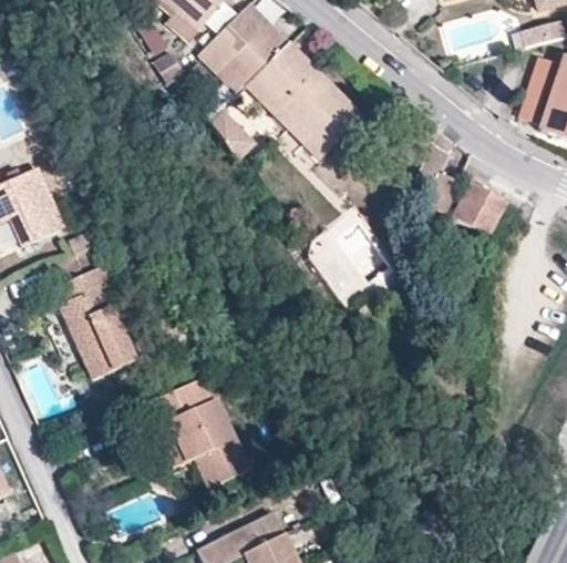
[(158,0),(196,31),(224,0),(158,0)]
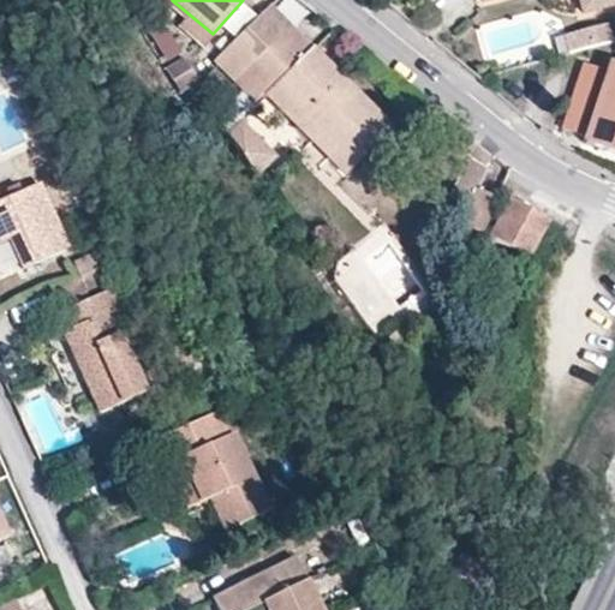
[(212,64),(252,105),(263,94),(275,107),(290,123),(298,114),(350,166),(389,129),(267,7),(212,64)]
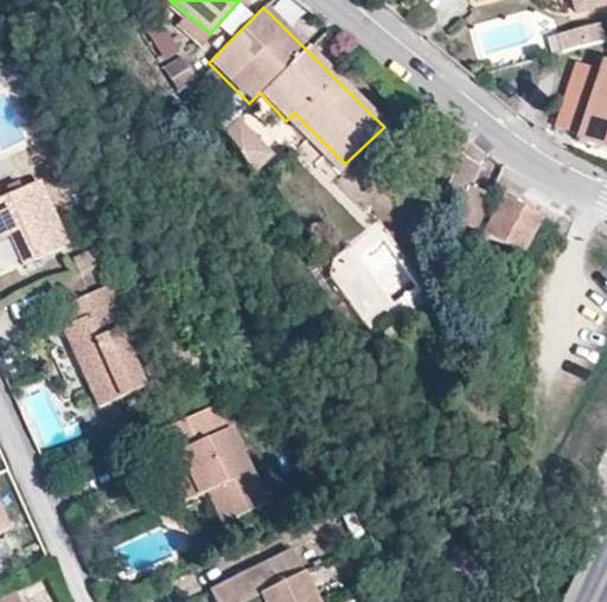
[(604,38),(599,20),(557,32),(562,49),(604,38)]
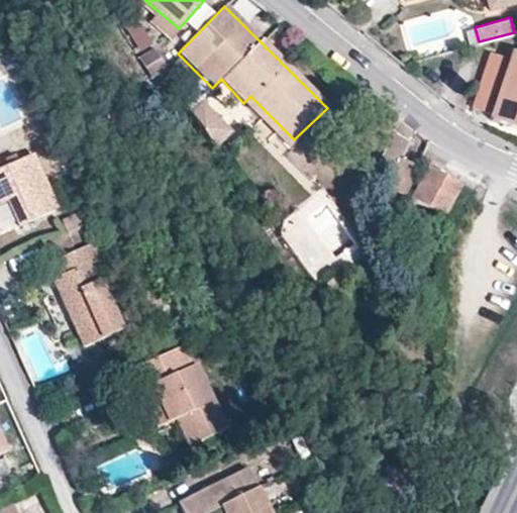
[(145,74),(163,67),(152,43),(136,50),(145,74)]
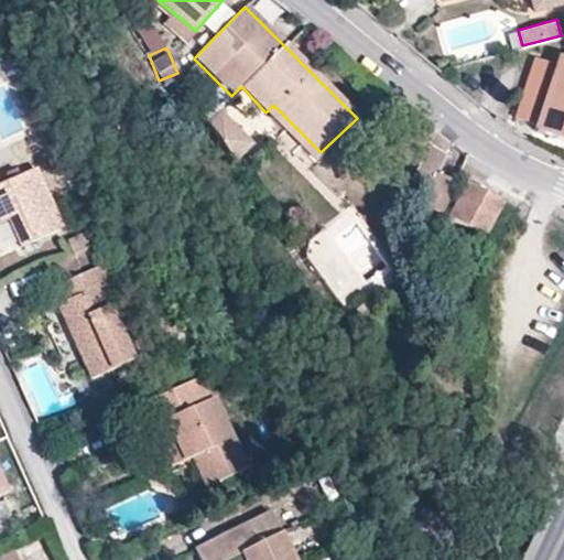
[(563,55),(560,54),(556,63),(535,55),(516,115),(537,122),(534,128),(563,137),(563,55)]
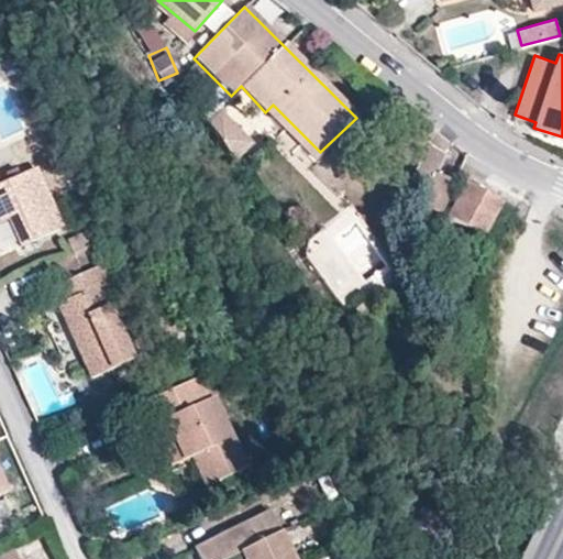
[(218,85),(200,107),(236,160),(252,143),(221,109),(231,96),(218,85)]
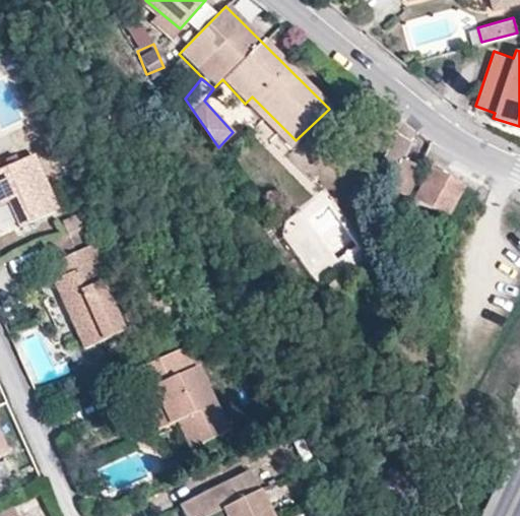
[(222,79),(213,88),(223,100),(233,90),(222,79)]
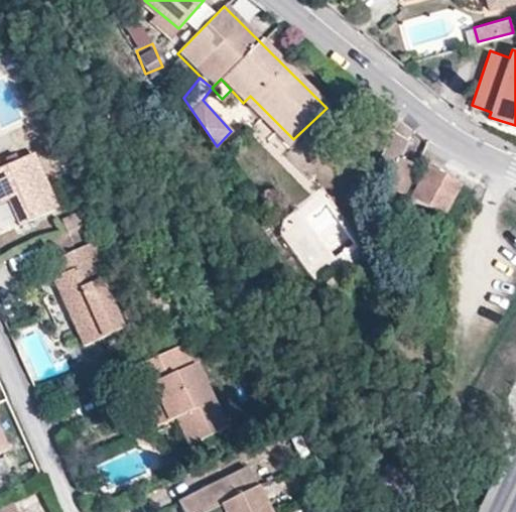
[(231,90),(222,99),(219,102),(231,114),(243,103),(231,90)]
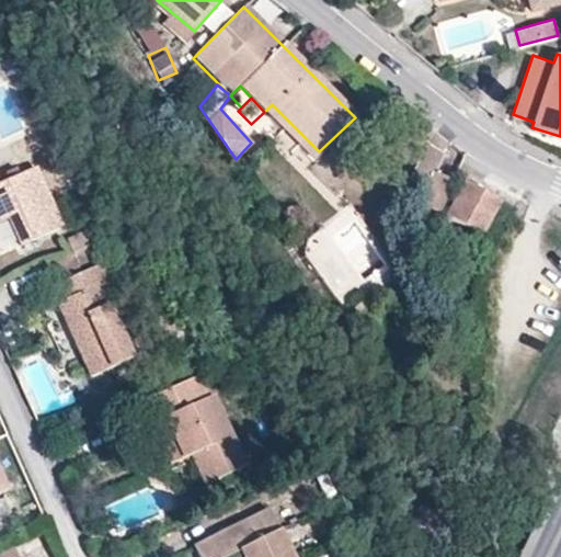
[(311,159),(319,151),(272,104),(264,112),(311,159)]
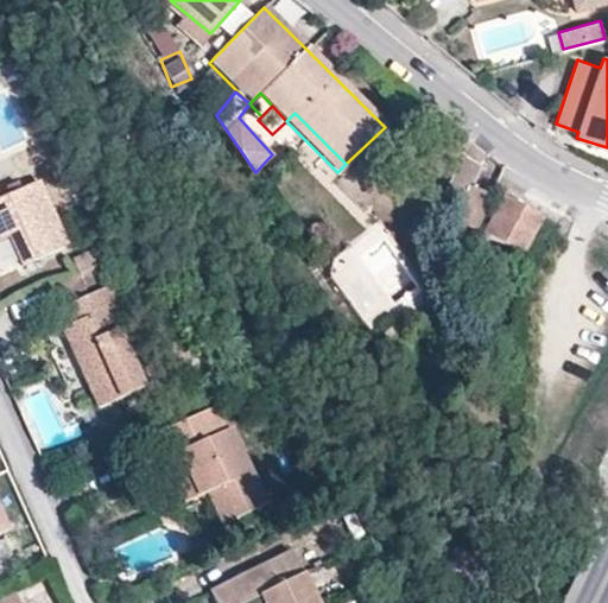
[(470,139),(463,152),(479,162),(485,151),(470,139)]
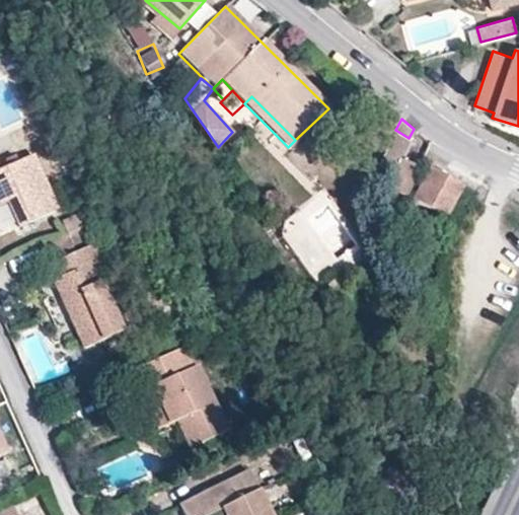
[(405,194),(420,164),(402,156),(411,140),(409,138),(395,130),(376,167),(392,175),(388,186),(405,194)]
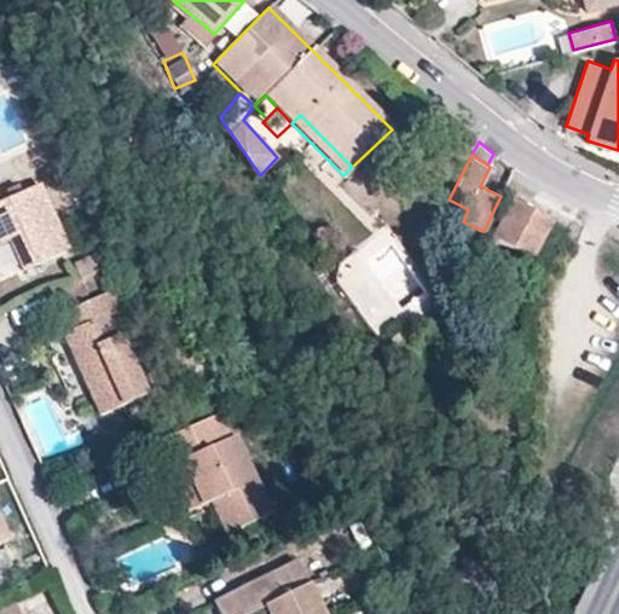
[(68,247),(39,181),(0,198),(0,242),(9,238),(22,266),(68,247)]
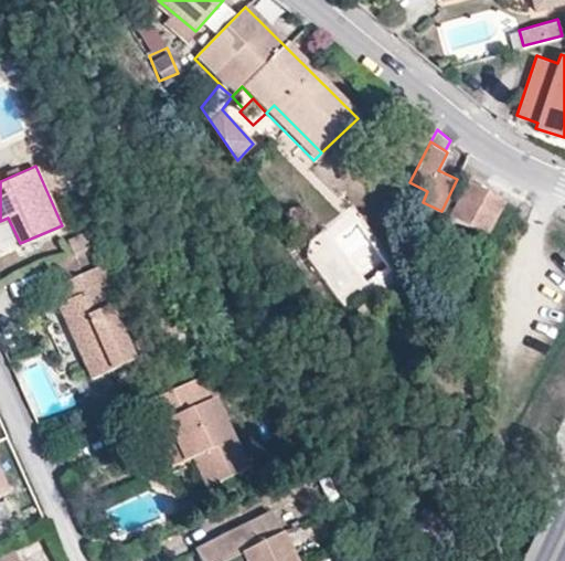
[(483,234),(503,199),(468,180),(449,214),(483,234)]
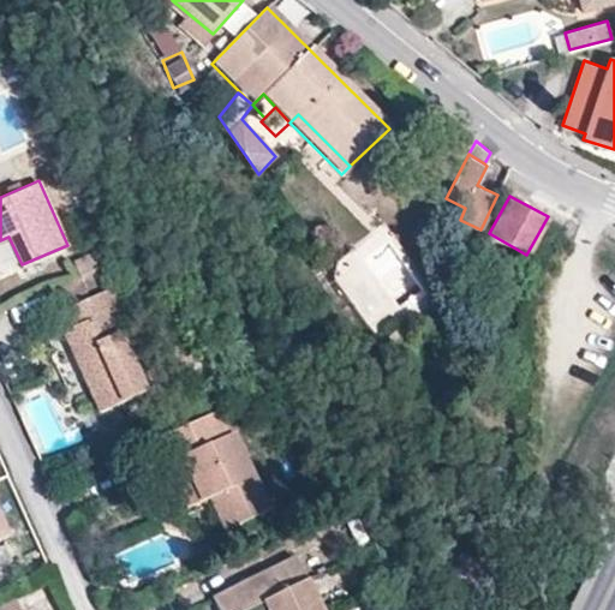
[(79,273),(105,261),(99,247),(73,259),(79,273)]
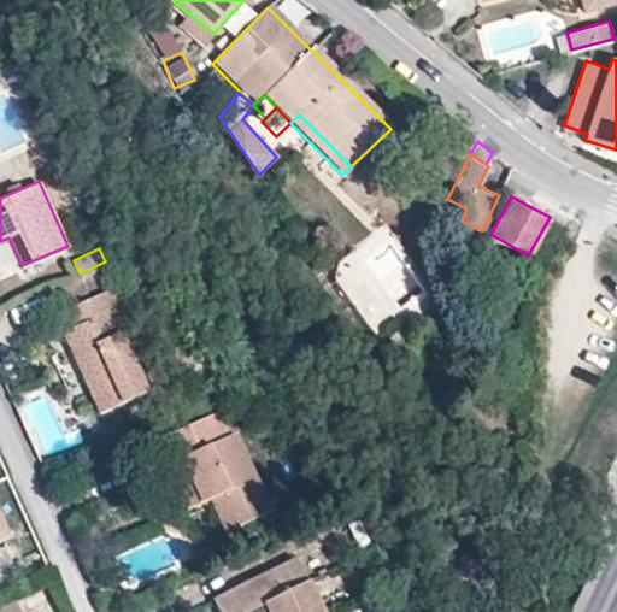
[(86,288),(112,277),(106,264),(105,262),(80,274),(81,277),(86,288)]
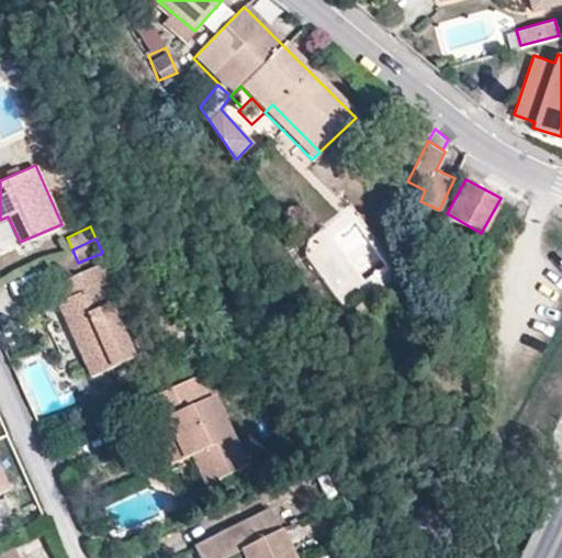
[(78,263),(74,253),(48,264),(56,281),(81,270),(78,263)]
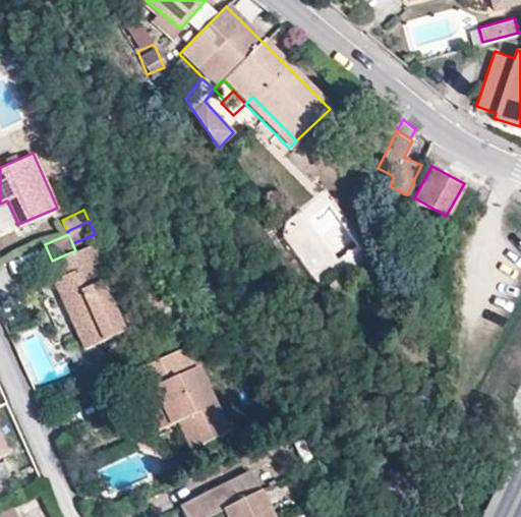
[(123,330),(93,263),(102,259),(95,242),(75,250),(52,261),(51,262),(58,277),(53,279),(84,347),(123,330)]
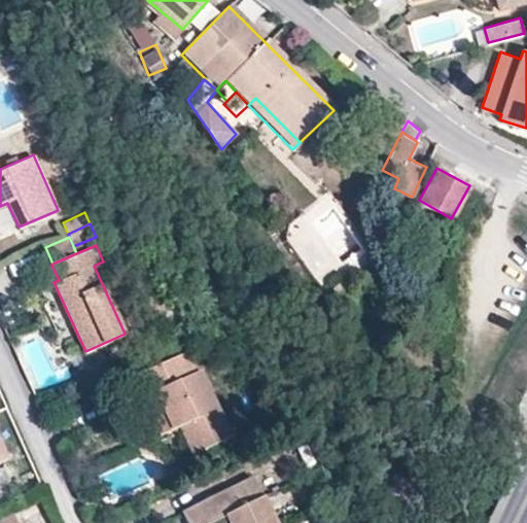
[(231,436),(200,369),(196,371),(186,350),(133,376),(142,395),(155,390),(172,427),(180,424),(192,452),(231,436)]
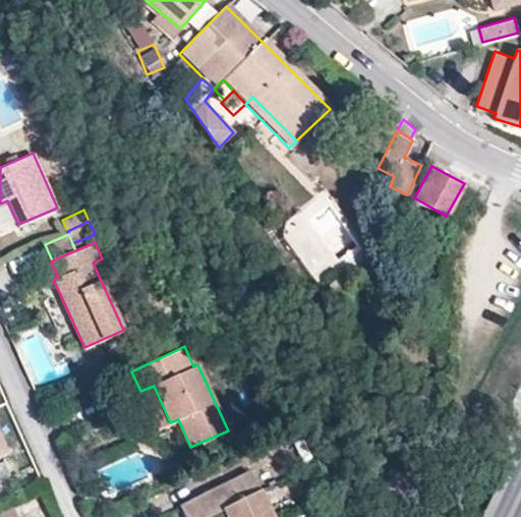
[(170,422),(154,386),(140,391),(158,428),(170,422)]
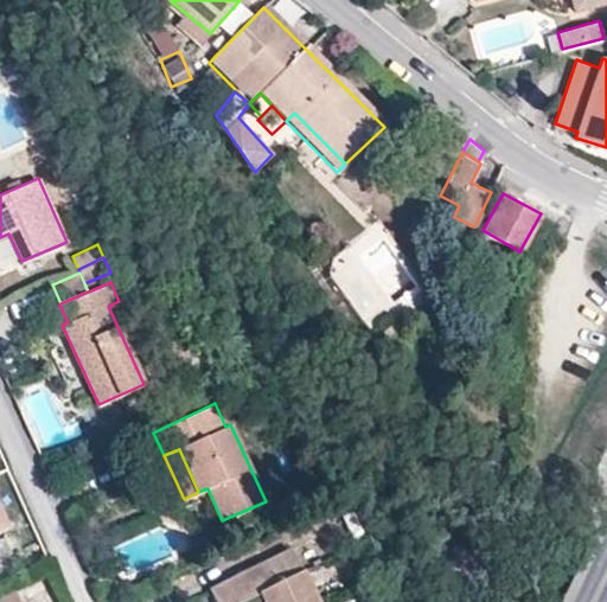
[(315,601),(287,544),(208,584),(215,601),(230,601),(256,590),(262,601),(315,601)]
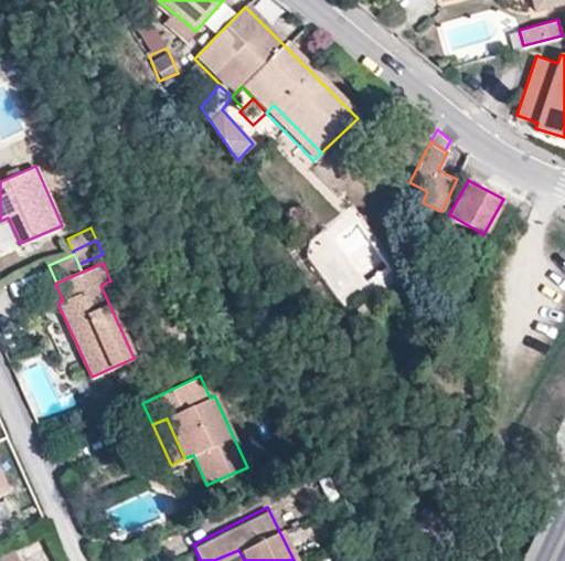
[(0,560),(10,560),(18,558),(10,542),(0,547),(0,560)]
